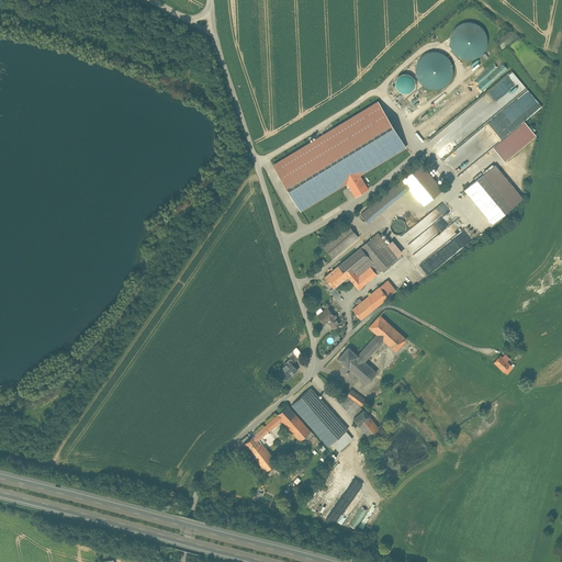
[(468,58),(473,58),(484,53),(487,42),(486,36),(481,25),(469,22),(465,22),(452,29),(450,37),(450,45),(456,55),(468,58)]
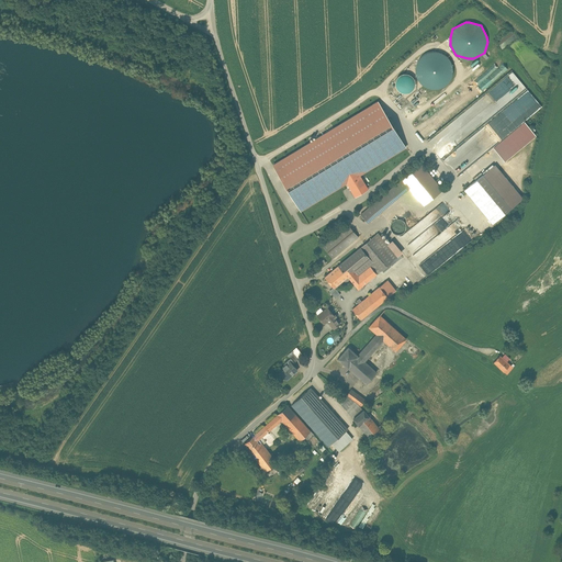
[(417,64),(415,81),(428,87),(446,88),(451,75),(452,58),(439,54),(422,52),(417,64)]
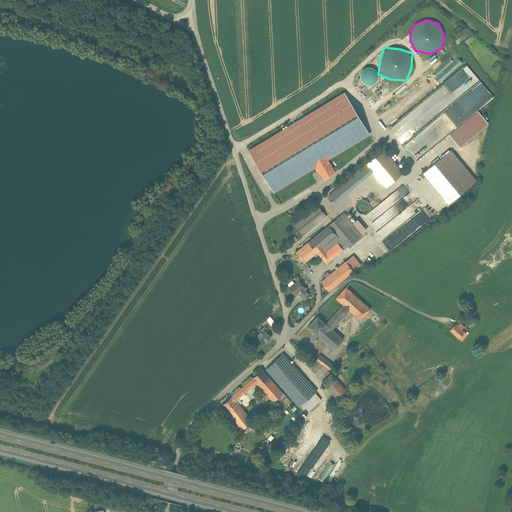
[(455,67),(452,69),(453,70),(462,63),(460,61),(454,65),(455,67)]
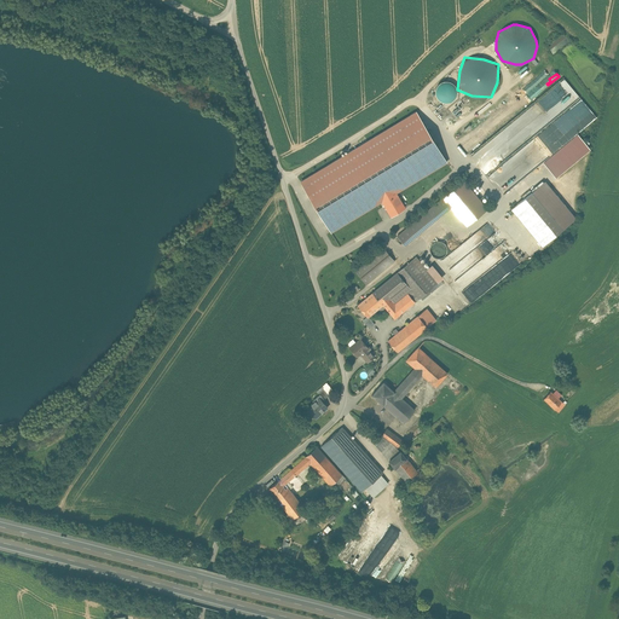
[(457,97),(450,80),(433,86),(440,103),(457,97)]
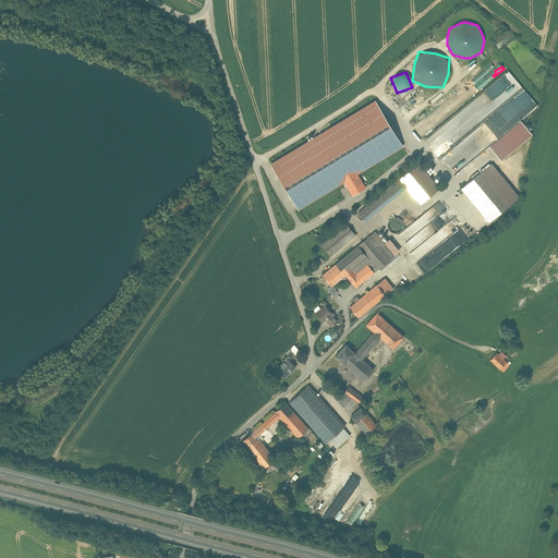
[(271,165),(299,208),(344,181),(356,173),(402,146),(376,101),(271,165)]
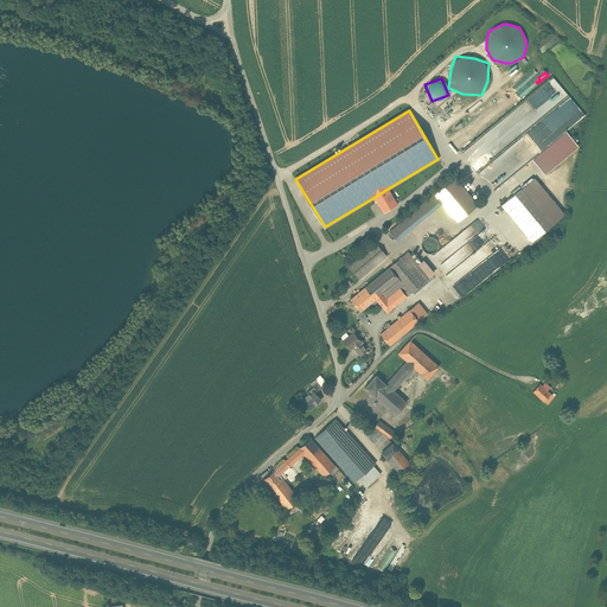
[(531,158),(544,173),(579,147),(567,131),(531,158)]
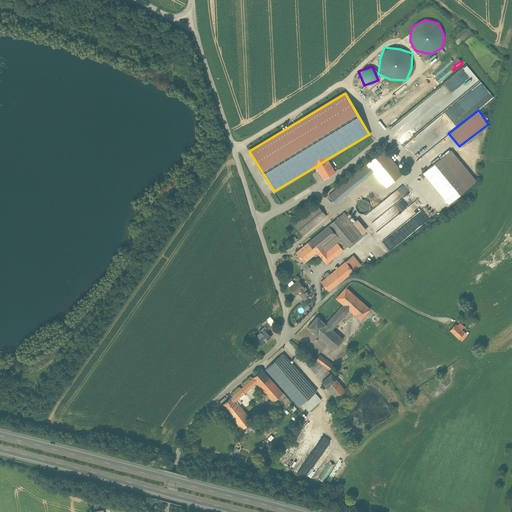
[(403,172),(384,149),(367,163),(373,171),(386,187),(403,172)]
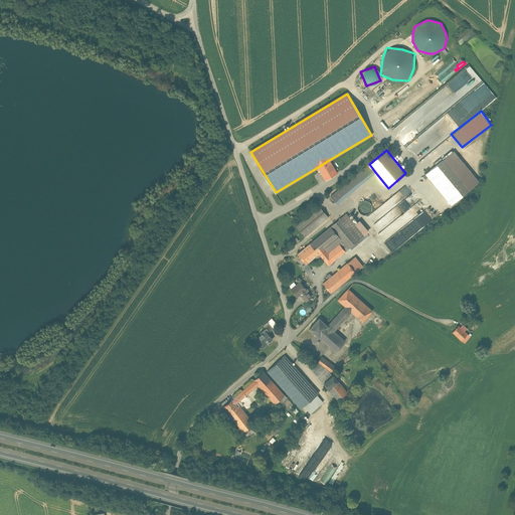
[(337,173),(329,160),(318,167),(326,180),(337,173)]
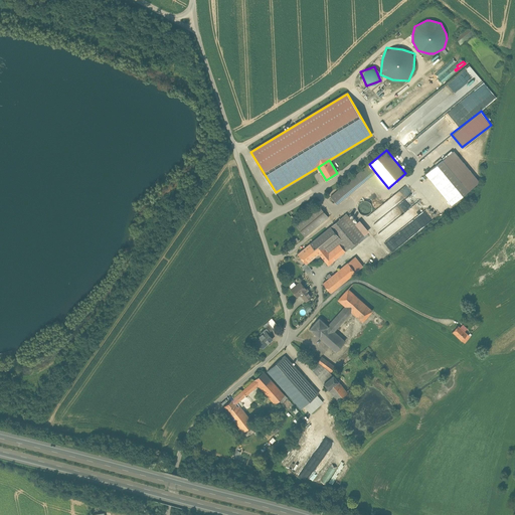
[(468,190),(443,160),(425,174),(451,205),(468,190)]
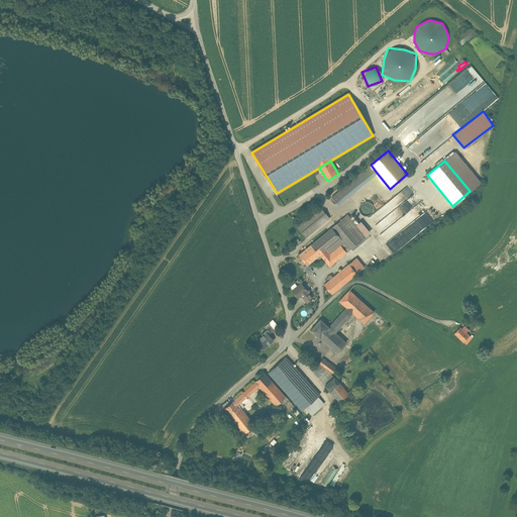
[(371,165),(357,176),(364,184),(377,173),(371,165)]
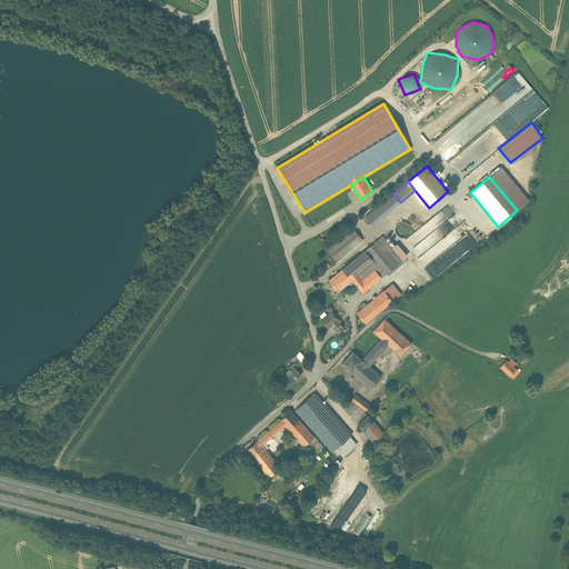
[(393,193),(366,217),(372,226),(400,202),(393,193)]
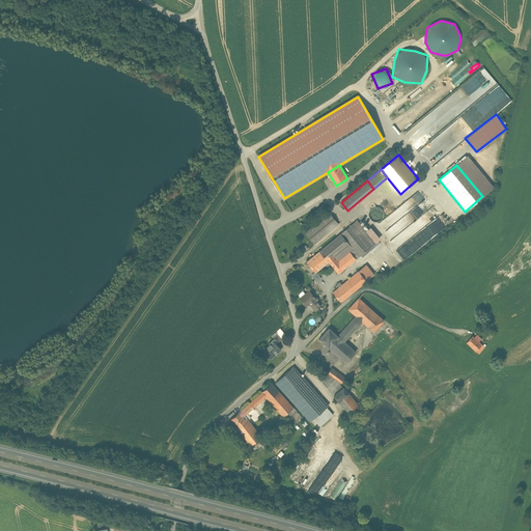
[(418,192),(379,223),(392,239),(390,241),(404,259),(447,226),(443,221),(418,192)]
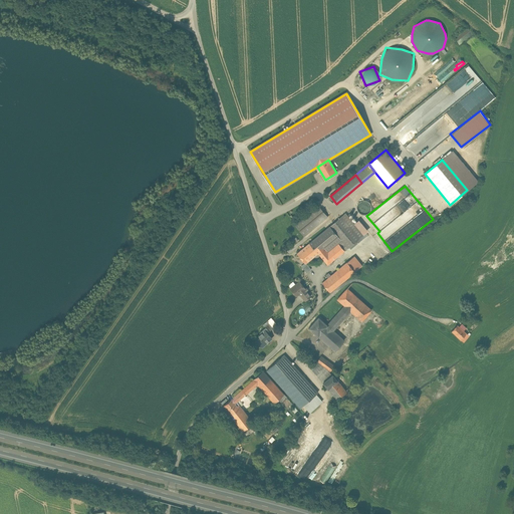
[(371,211),(371,208),(371,205),(369,203),(367,201),(364,201),(361,201),(359,203),(357,205),(357,208),(357,211),(359,213),(361,215),(364,215),(367,215),(369,213),(371,211)]
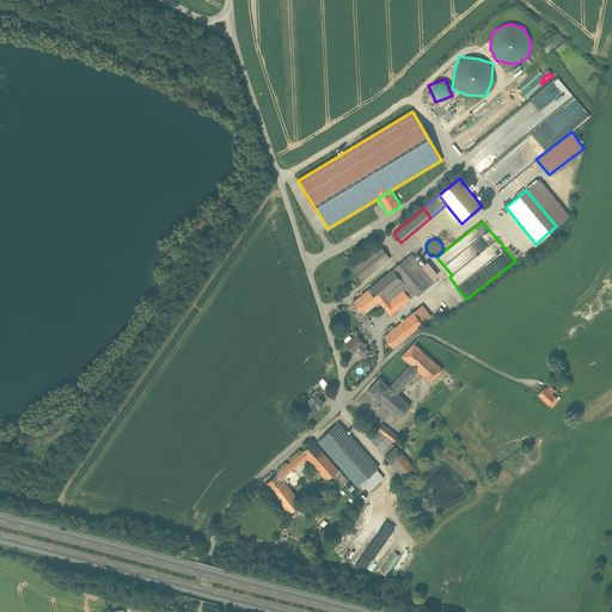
[(379,245),(352,268),(362,281),(390,258),(379,245)]
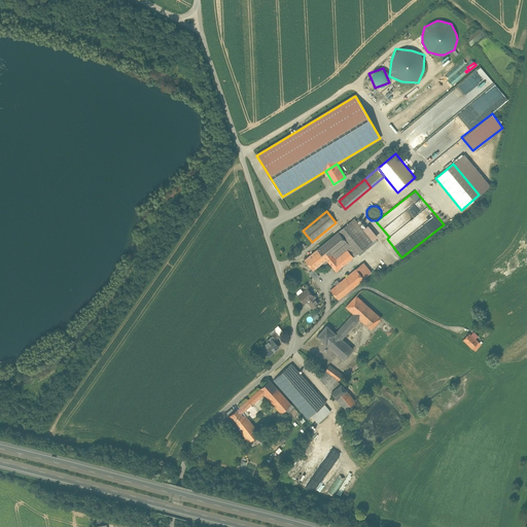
[(354,218),(338,232),(347,242),(335,252),(339,256),(347,249),(353,256),(373,241),(370,237),(367,235),(354,218)]
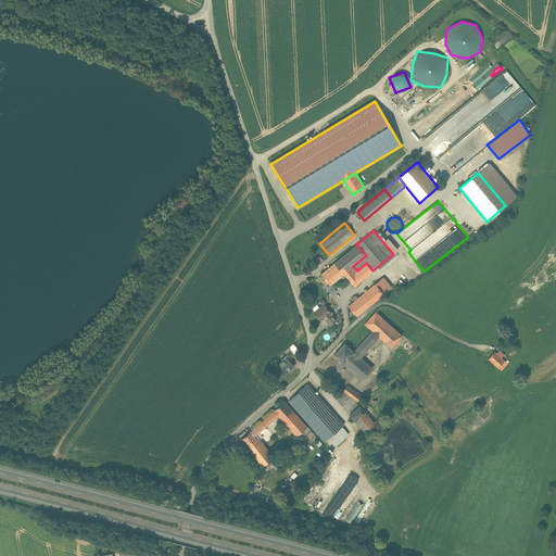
[(387,239),(379,230),(377,232),(383,241),(387,239)]
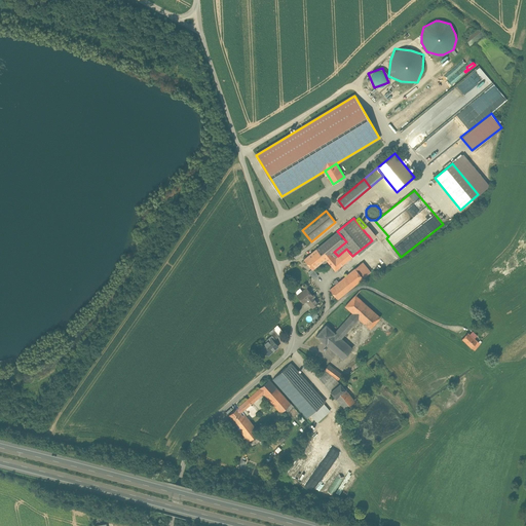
[(337,231),(317,249),(326,258),(326,259),(335,270),(352,256),(346,249),(338,256),(334,252),(346,241),(337,231)]
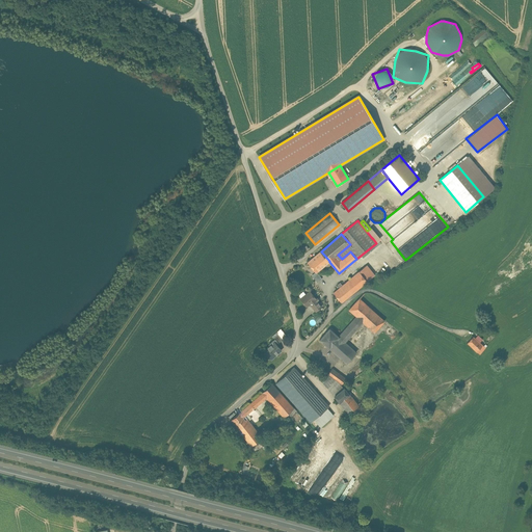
[(321,251),(308,262),(316,272),(329,262),(329,261),(321,251)]
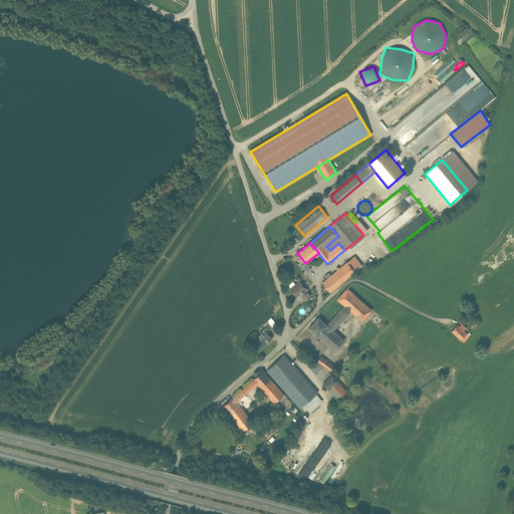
[(359,267),(352,258),(347,262),(355,272),(359,267)]
